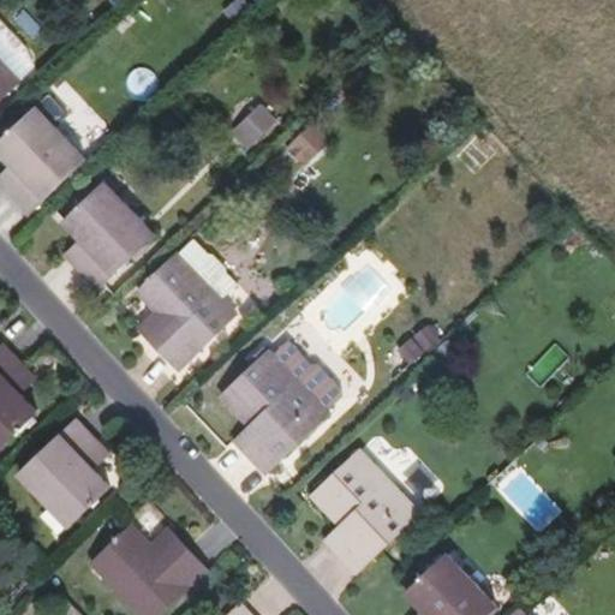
[(0,100),(21,81),(0,59),(0,100)]
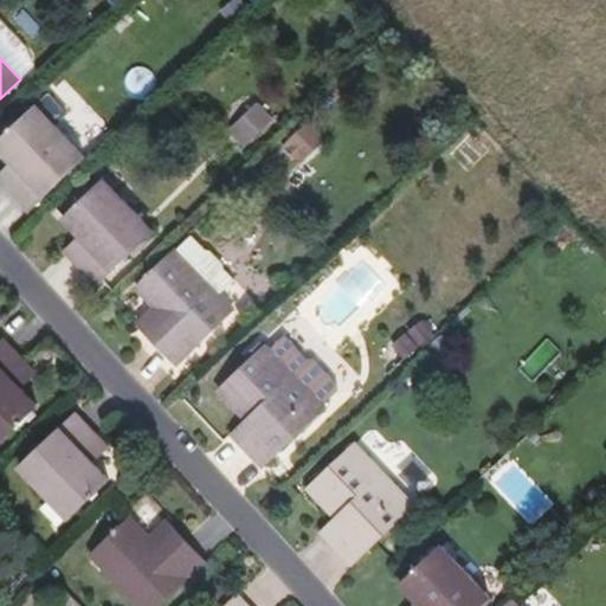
[(227,127),(244,147),(276,120),(259,100),(227,127)]
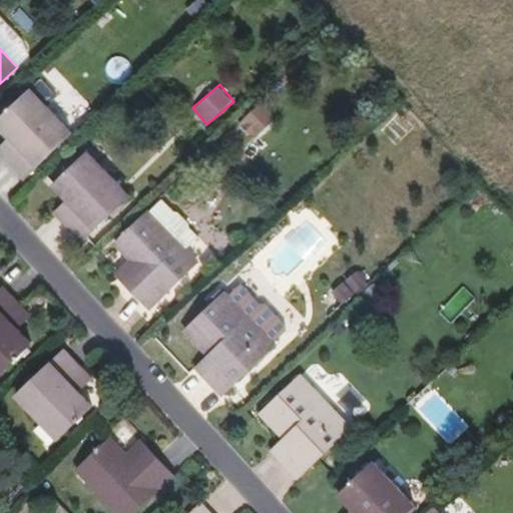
[(38,113),(46,106),(31,89),(23,97),(38,113)]
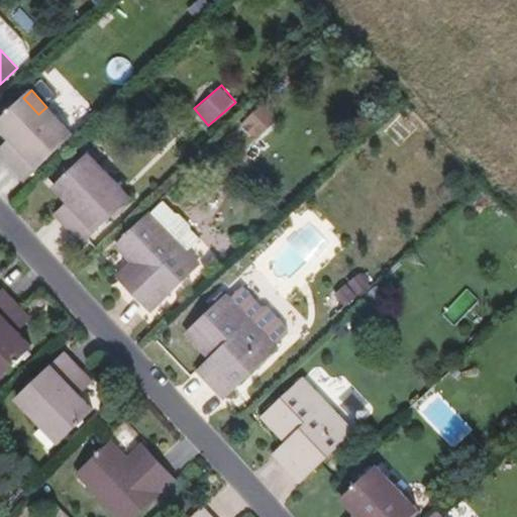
[(6,161),(24,180),(73,135),(46,107),(38,114),(23,98),(0,119),(0,127),(11,139),(19,148),(6,161)]
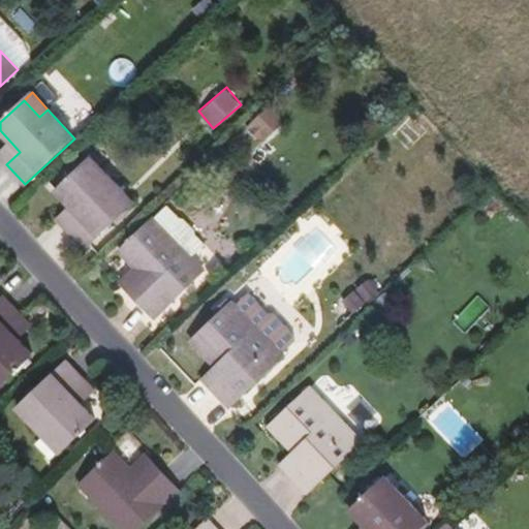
[(269,103),(242,127),(259,146),(285,121),(269,103)]
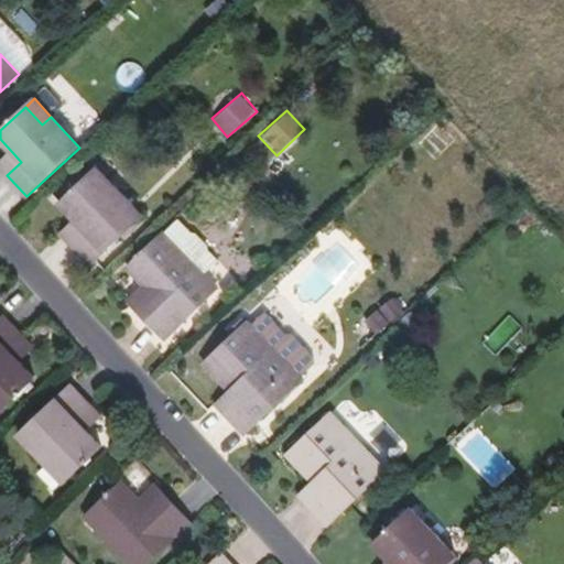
[(0,164),(0,166),(7,175),(21,162),(12,152),(0,164)]
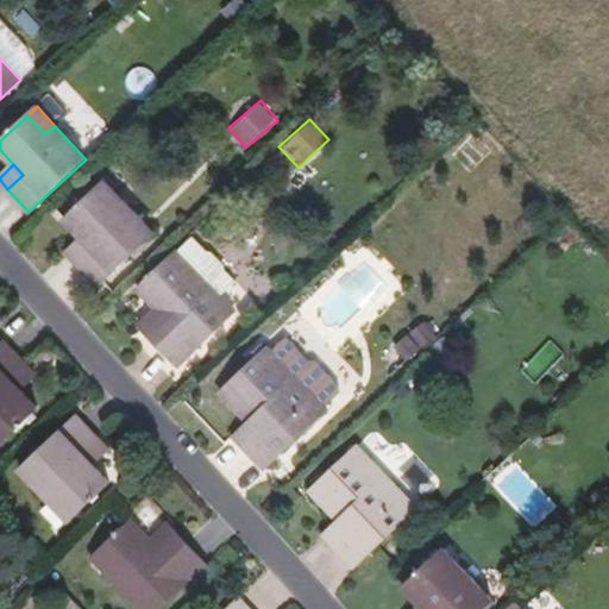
[(105,182),(94,192),(112,211),(121,201),(105,182)]
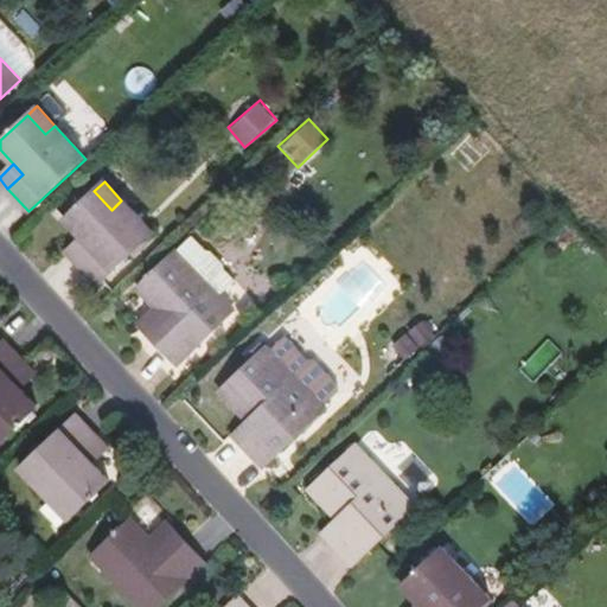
[(75,262),(96,285),(152,232),(121,200),(112,210),(94,191),(63,219),(81,240),(89,248),(75,262)]
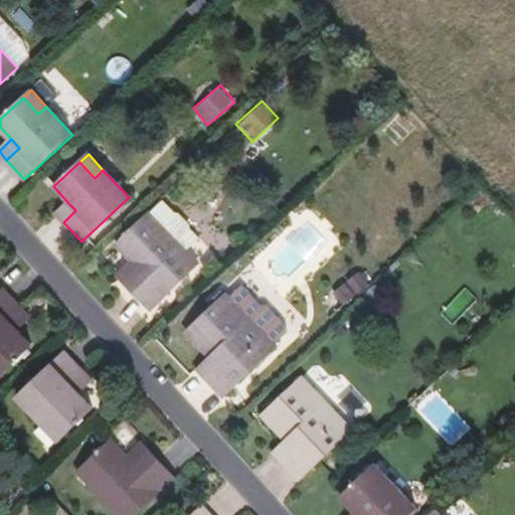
[(190,224),(179,212),(174,212),(163,200),(150,212),(186,251),(198,239),(190,231),(190,224)]
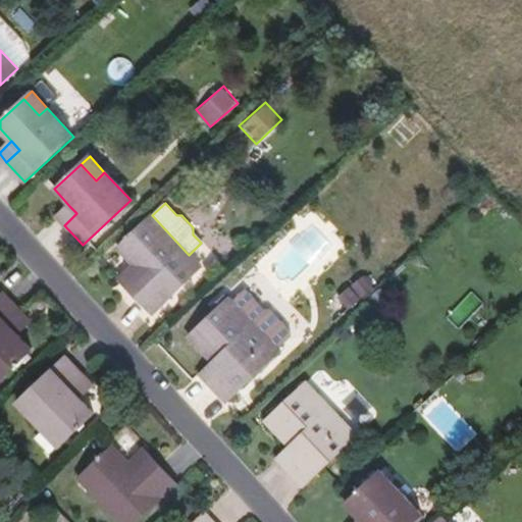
[(57,218),(64,225),(76,213),(69,206),(57,218)]
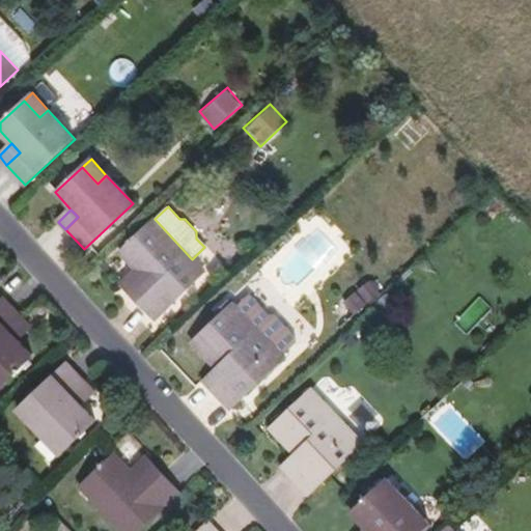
[(155,219),(119,252),(135,270),(142,278),(128,291),(155,319),(204,272),(192,259),(155,219)]
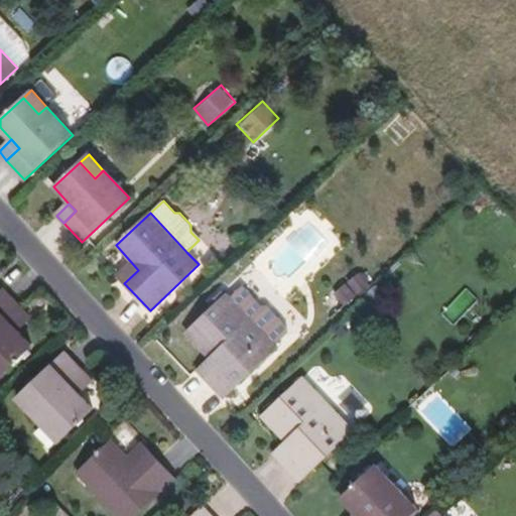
[(118,275),(124,283),(138,270),(131,262),(118,275)]
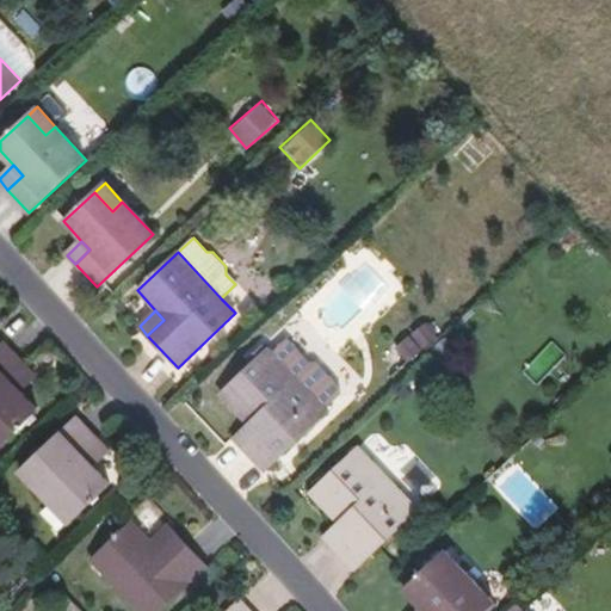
[(429,320),(395,345),(407,360),(440,335),(429,320)]
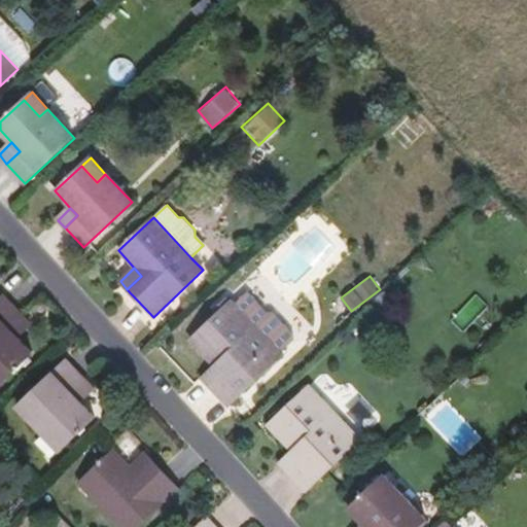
[(279,352),(293,340),(293,334),(271,310),(266,310),(248,290),(234,304),(232,302),(217,315),(190,341),(216,369),(222,375),(210,386),(229,407),(283,356),(279,352)]
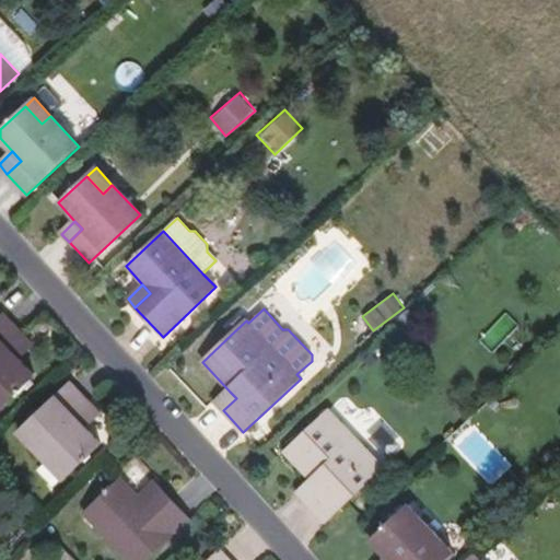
[(0,392),(7,398),(35,372),(19,354),(10,345),(24,333),(3,311),(0,314),(0,392)]
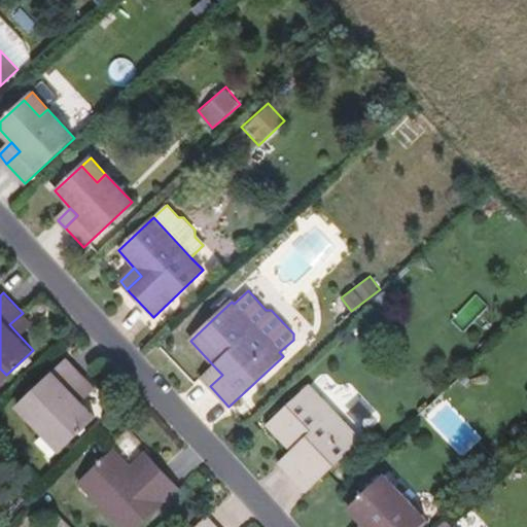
[(211,309),(217,315),(232,302),(226,295),(211,309)]
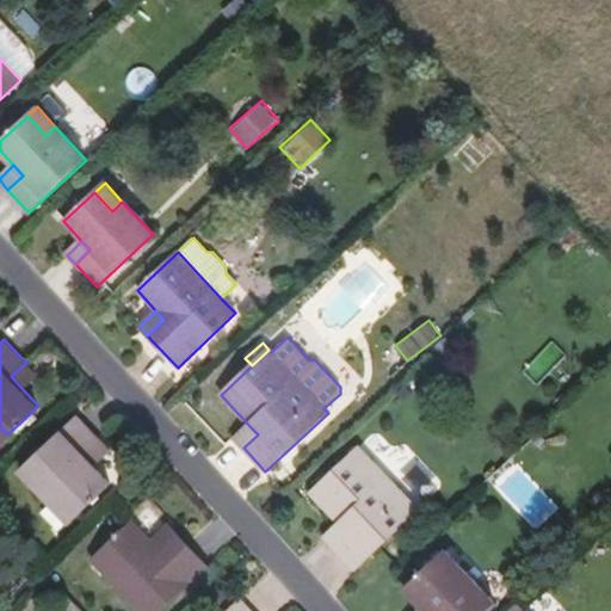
[(20,387),(35,372),(26,363),(11,376),(20,387)]
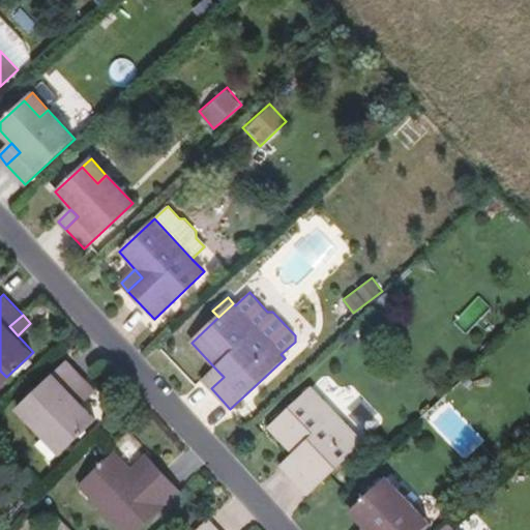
[(78,401),(70,392),(84,380),(65,360),(16,406),(41,435),(51,427),(66,444),(94,417),(78,401)]
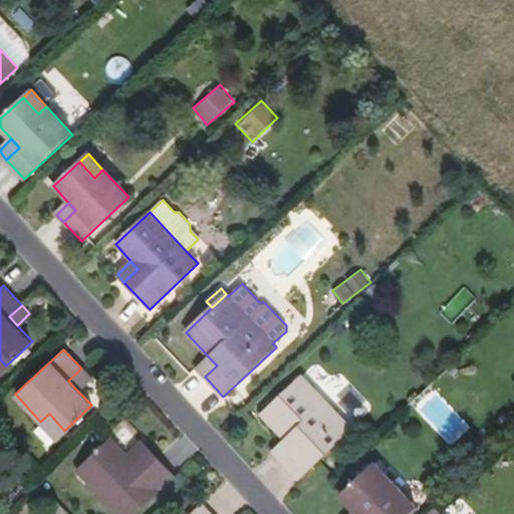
[(199,369),(205,376),(217,365),(211,359),(199,369)]
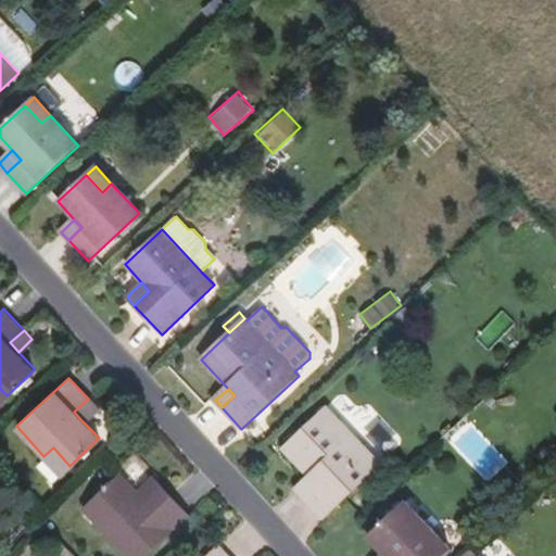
[(96,407),(88,399),(74,412),(81,420),(96,407)]
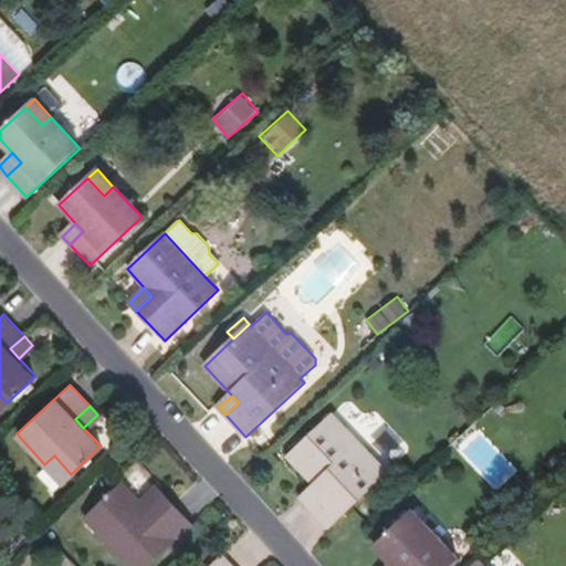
[(310,507),(329,530),(387,474),(333,417),(289,459),(315,485),(323,494),(310,507)]
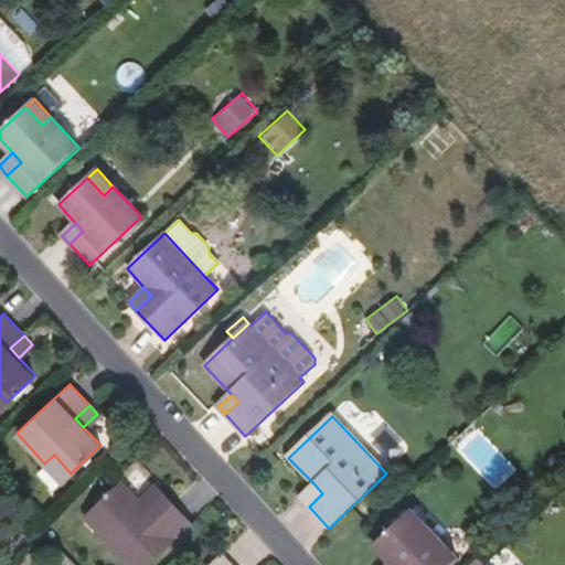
[(71,473),(54,455),(44,464),(62,482),(71,473)]
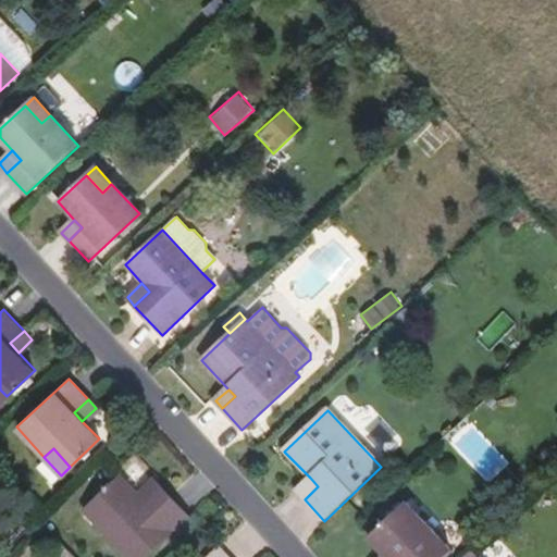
[(128,556),(146,556),(190,515),(162,486),(147,500),(140,493),(122,473),(85,509),(128,556)]
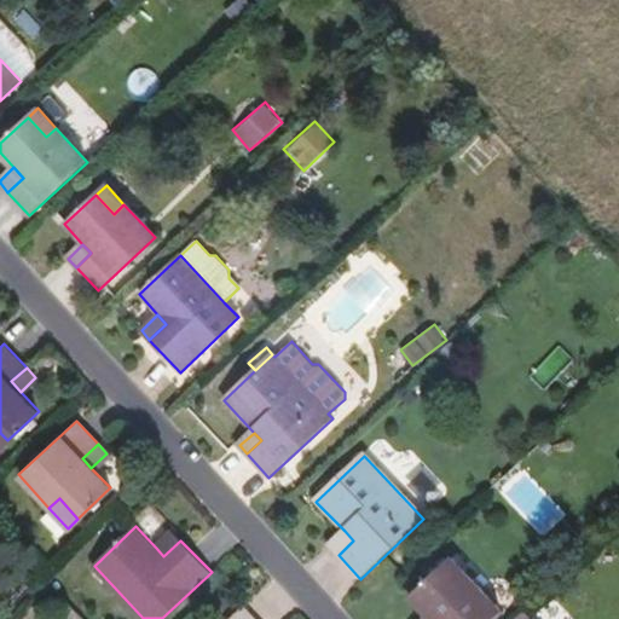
[(163,556),(180,541),(173,531),(156,548),(163,556)]
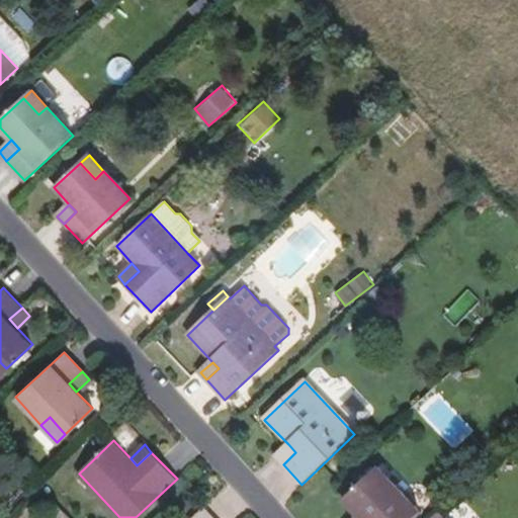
[(276,456),(283,464),(295,452),(288,444),(276,456)]
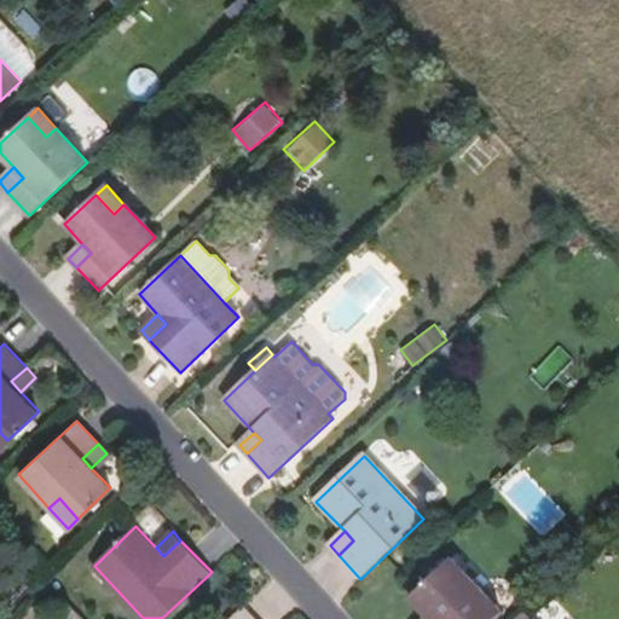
[(451,557),(441,567),(460,586),(469,577),(451,557)]
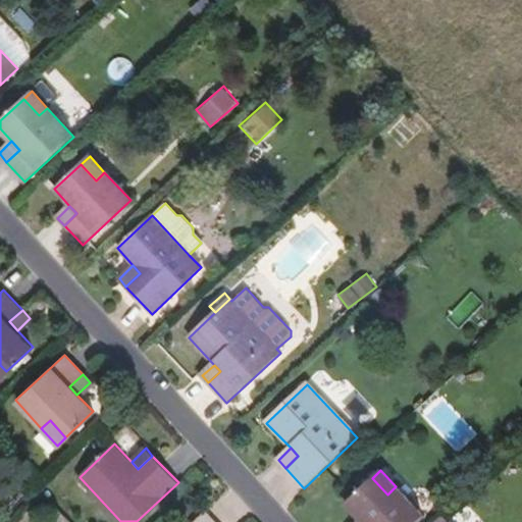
[(414,521),(422,515),(396,486),(387,494),(372,478),(345,504),(360,520),(362,521),(414,521)]
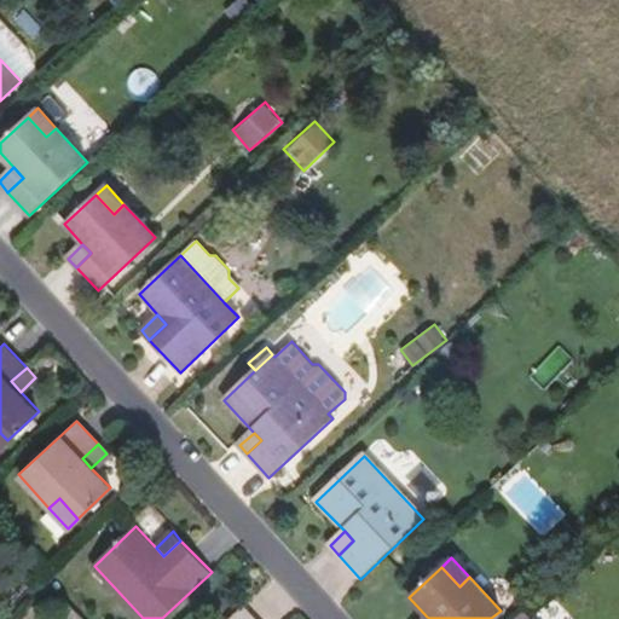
[(534,618),(536,618),(525,607),(512,618),(534,618)]
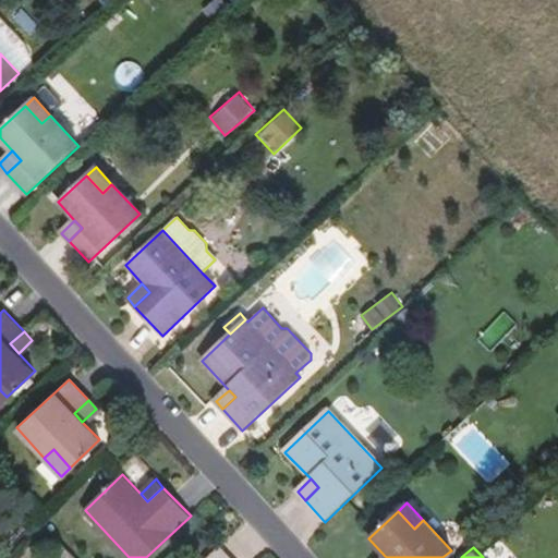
[(229,557),(220,548),(209,557),(229,557)]
